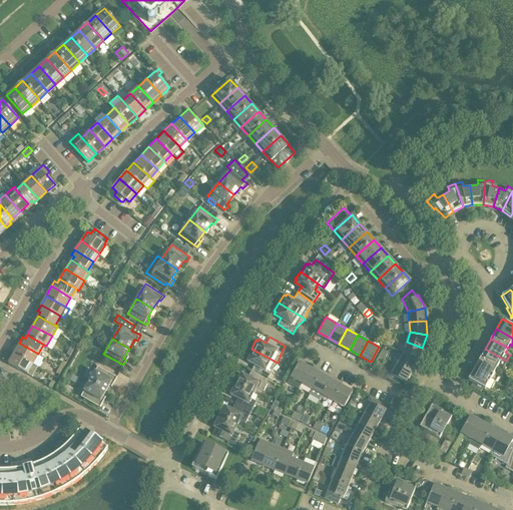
[(422,348),(407,342),(403,352),(418,360),(422,348)]
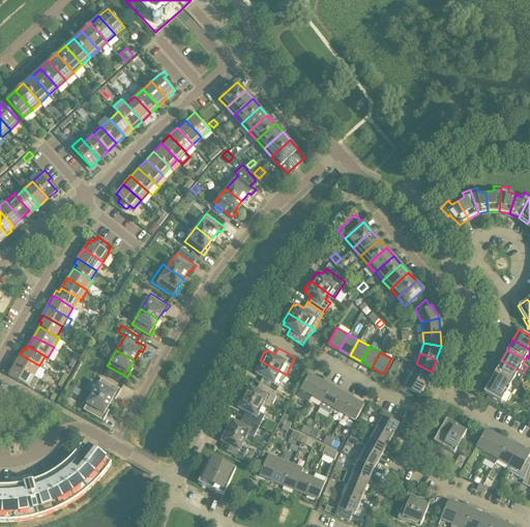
[(39,366),(20,354),(15,363),(34,375),(39,366)]
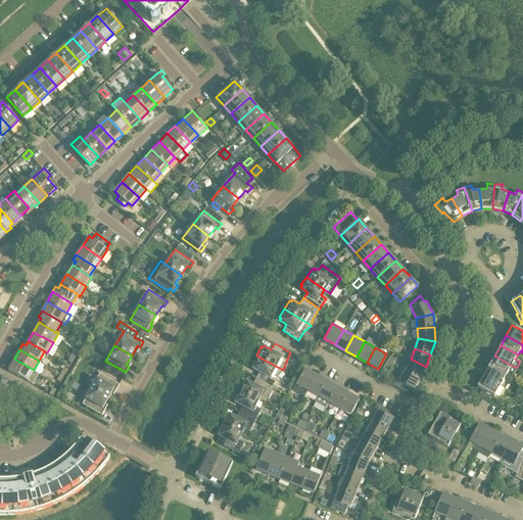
[(283,370),(256,356),(251,364),(253,365),(252,367),(259,371),(256,377),(273,385),(278,375),(283,371),(283,370)]
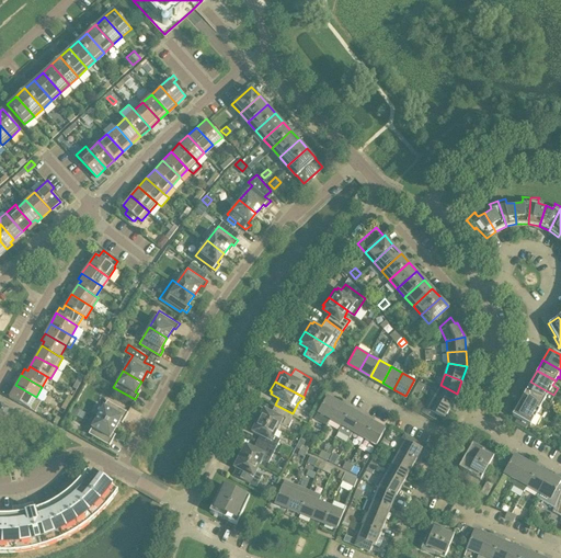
[(553,395),(530,382),(525,391),(542,402),(546,398),(550,401),(553,395)]
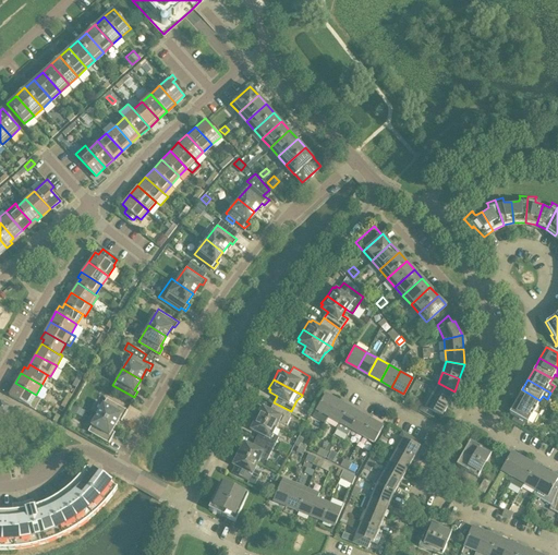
[(10,393),(9,394),(31,406),(35,408),(40,397),(36,395),(26,389),(15,383),(10,393)]
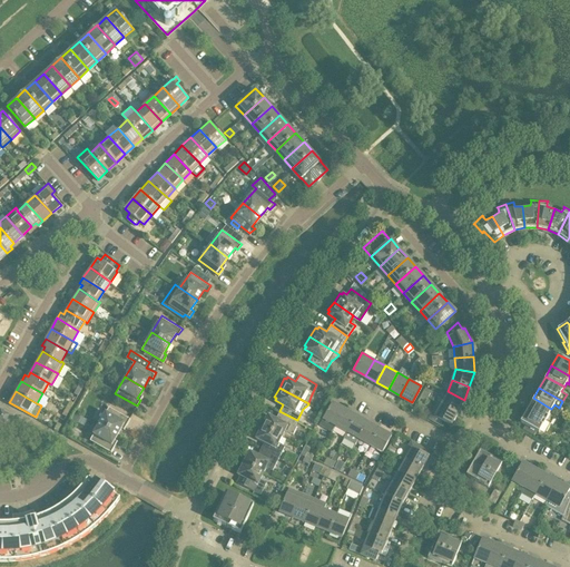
[(464,400),(448,391),(442,403),(458,412),(464,400)]
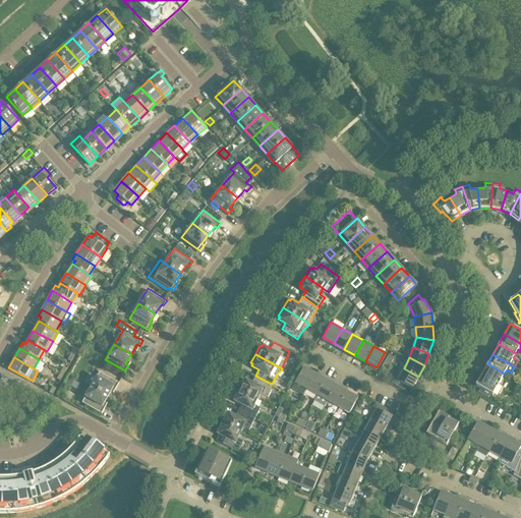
[(504,373),(487,363),(481,373),(503,386),(507,380),(502,378),(504,373)]
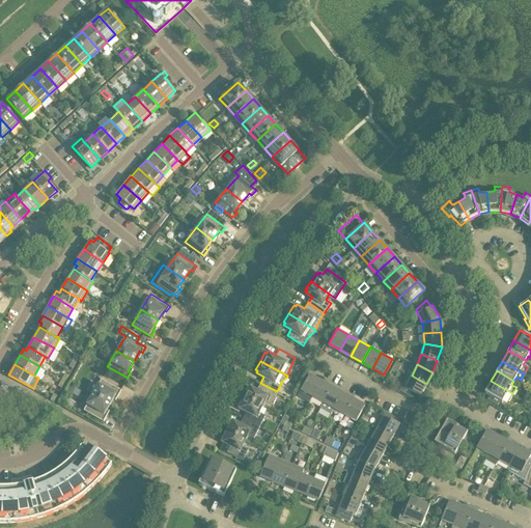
[(309,373),(301,388),(298,394),(308,400),(312,394),(320,380),(309,373)]
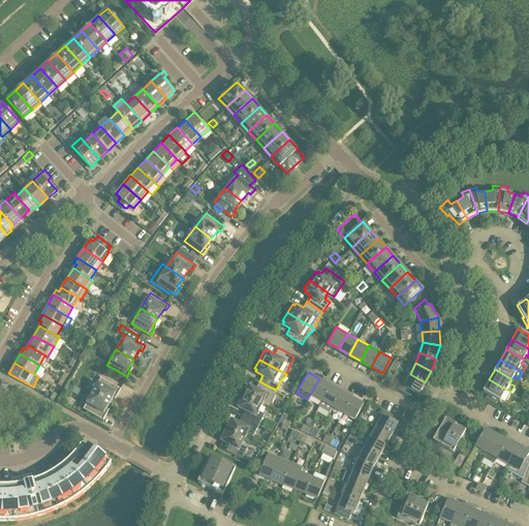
[(410,374),(406,372),(398,387),(410,394),(412,391),(418,394),(425,382),(410,374)]
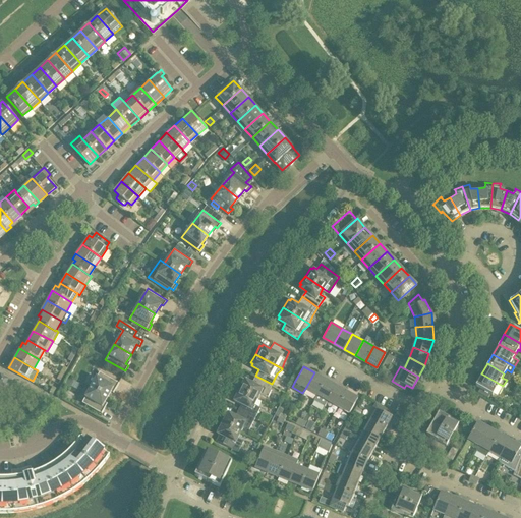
[(91,386),(108,395),(113,386),(116,387),(119,382),(100,370),(91,386)]
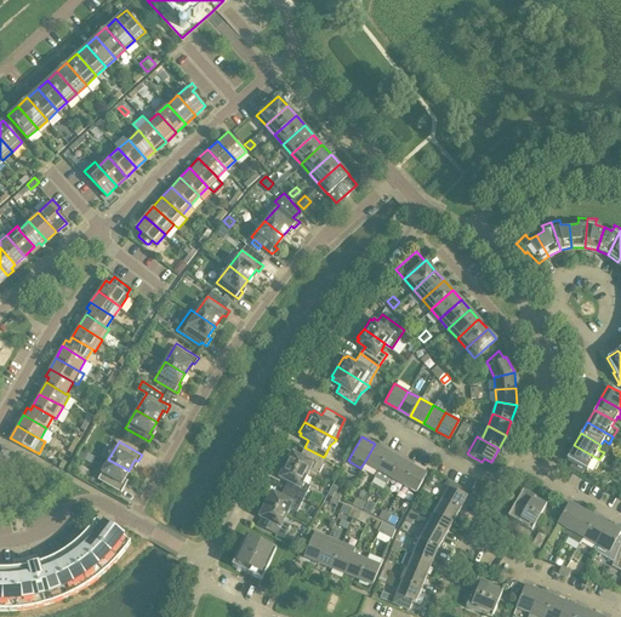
[(375,444),(365,461),(377,468),(388,451),(375,444)]
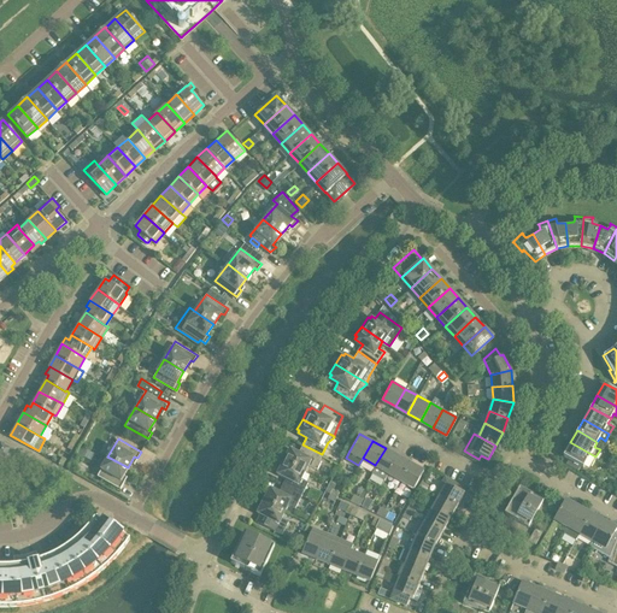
[(595,457),(570,442),(563,455),(569,458),(566,463),(577,469),(580,465),(583,466),(586,461),(592,464),(595,457)]
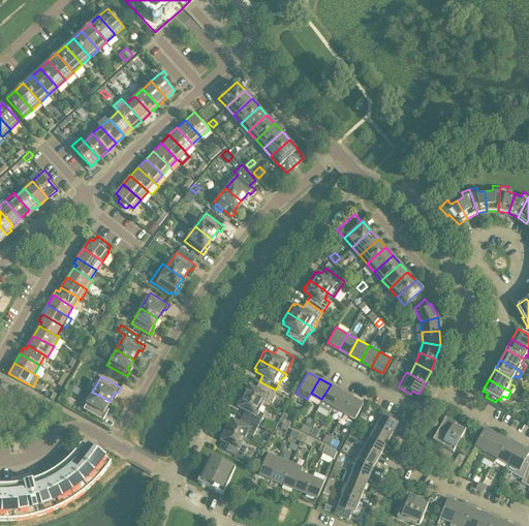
[(74,383),(69,380),(66,387),(70,390),(74,383)]
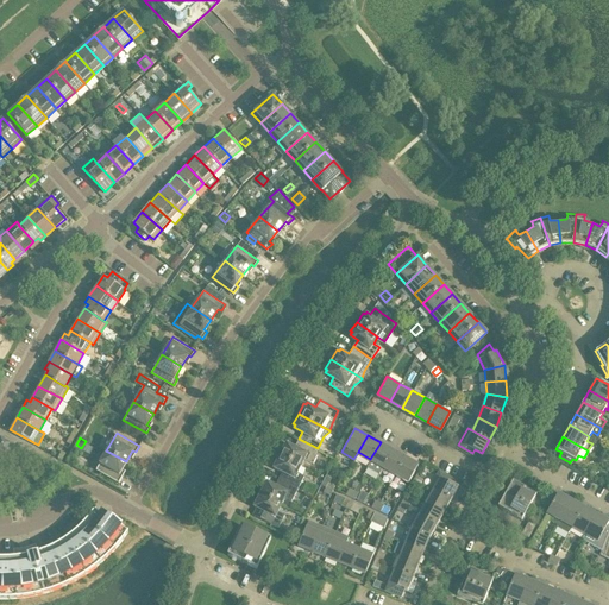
[(283,442),(277,452),(301,464),(305,458),(311,461),(312,460),(313,461),(315,457),(318,453),(315,452),(318,448),(299,439),(295,446),(286,441),(284,443),(283,442)]
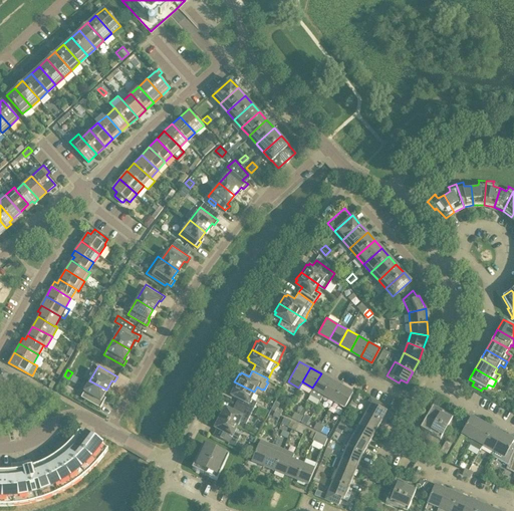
[(312,388),(313,389),(310,394),(320,400),(323,394),(331,379),(321,373),(312,388)]
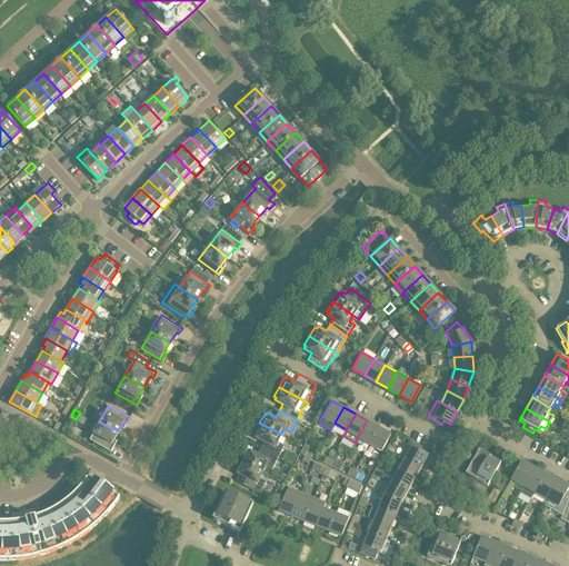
[(367,420),(358,436),(369,443),(379,426),(367,420)]
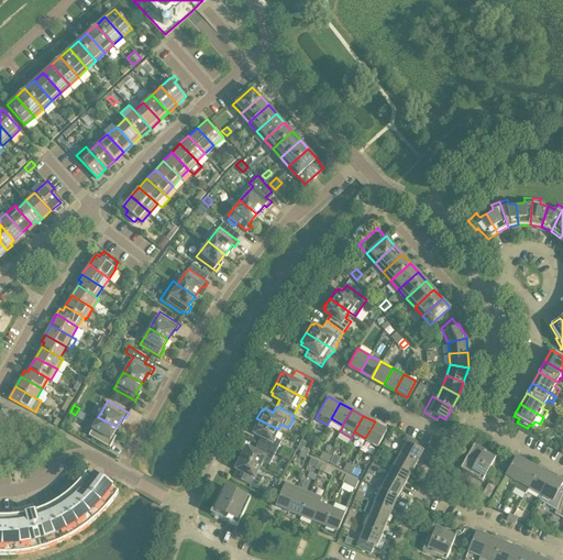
[(117,427),(98,417),(89,434),(110,446),(113,439),(111,438),(117,427)]
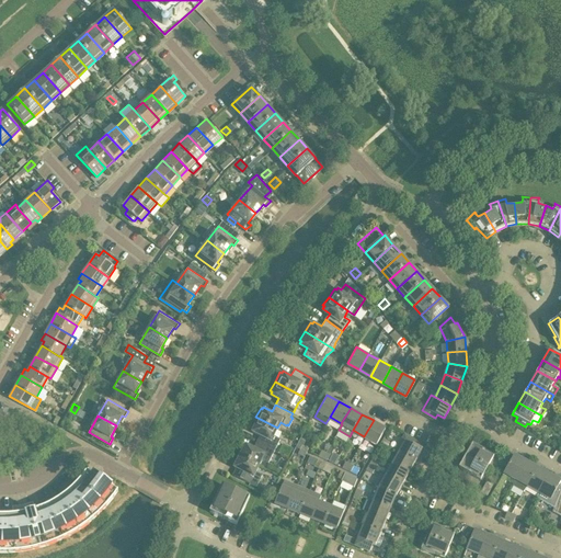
[(277,428),(255,417),(251,426),(253,428),(252,430),(260,434),(256,440),(274,450),(277,443),(281,437),(274,434),(277,428)]
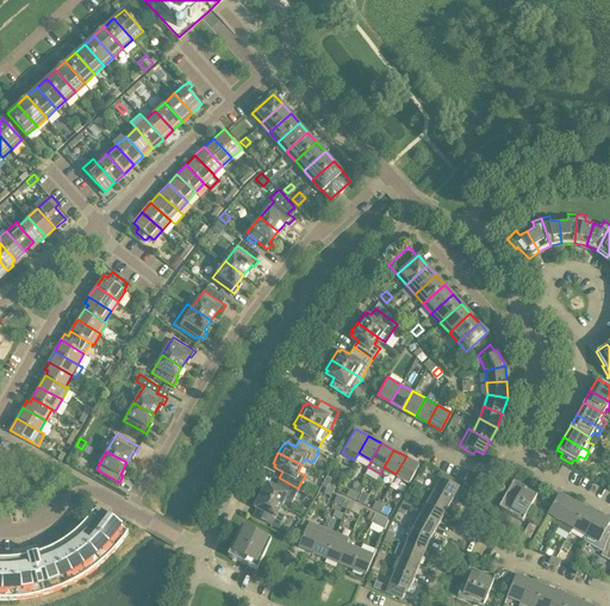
[(418,464),(406,456),(396,474),(409,481),(418,464)]
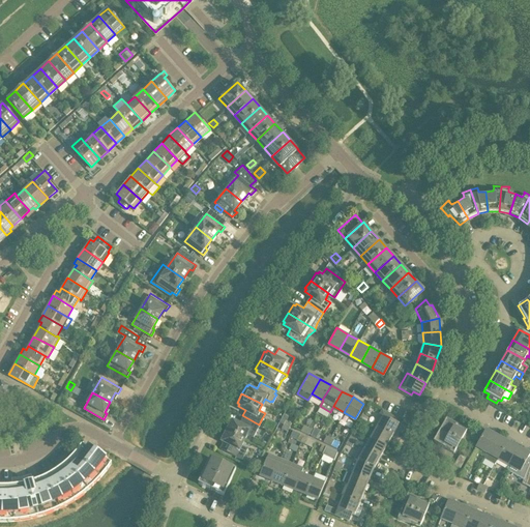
[(382,409),(380,412),(374,423),(377,426),(392,434),(399,423),(394,420),(396,417),(382,409)]
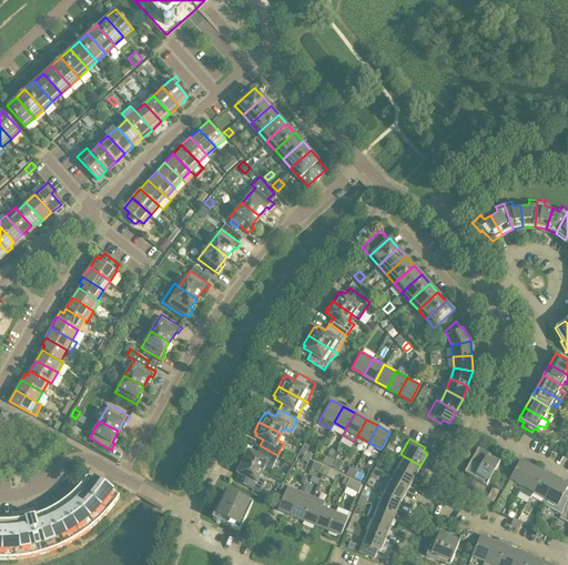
[(304,442),(300,451),(304,453),(311,456),(312,452),(307,450),(310,444),(304,442)]
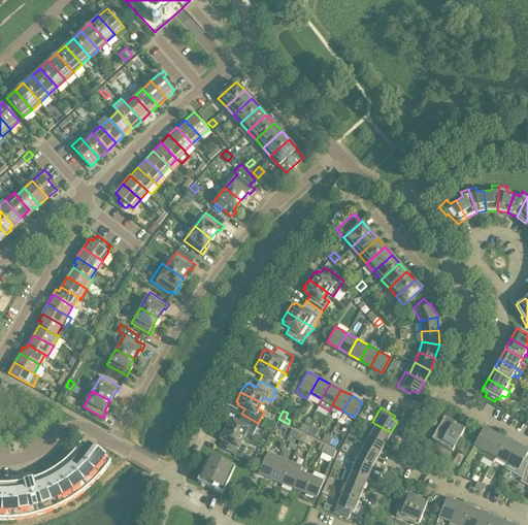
[(228,418),(224,426),(243,437),(246,430),(253,433),(258,423),(241,414),(238,420),(231,416),(230,418),(228,418)]
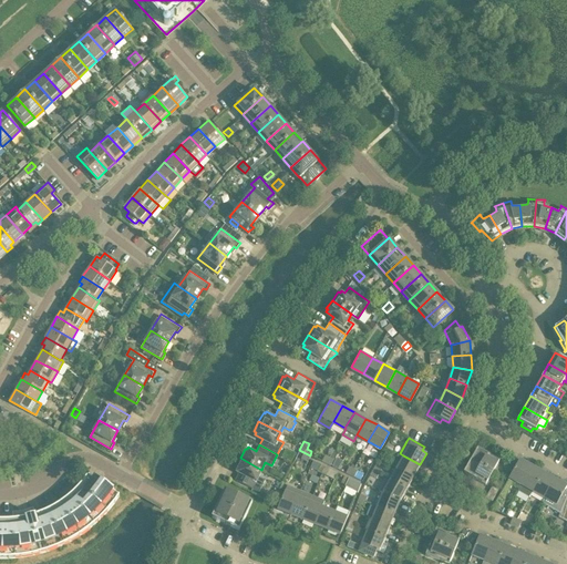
[(471,459),(493,471),(500,459),(477,447),(471,459)]
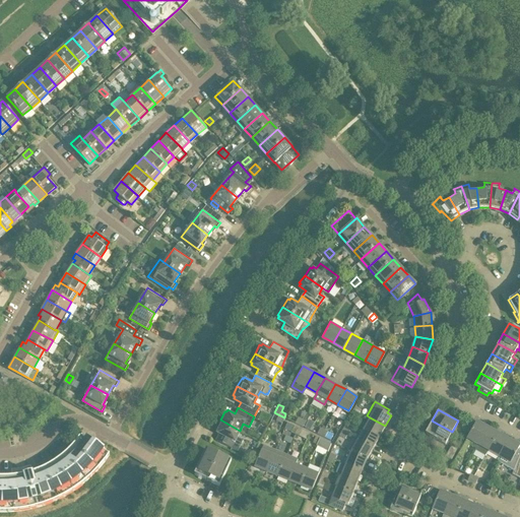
[(473,417),(468,414),(462,426),(467,429),(473,417)]
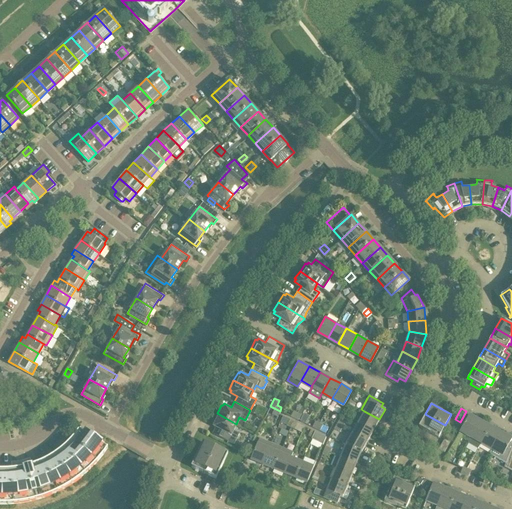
[(379,419),(364,411),(358,422),(373,430),(379,419)]
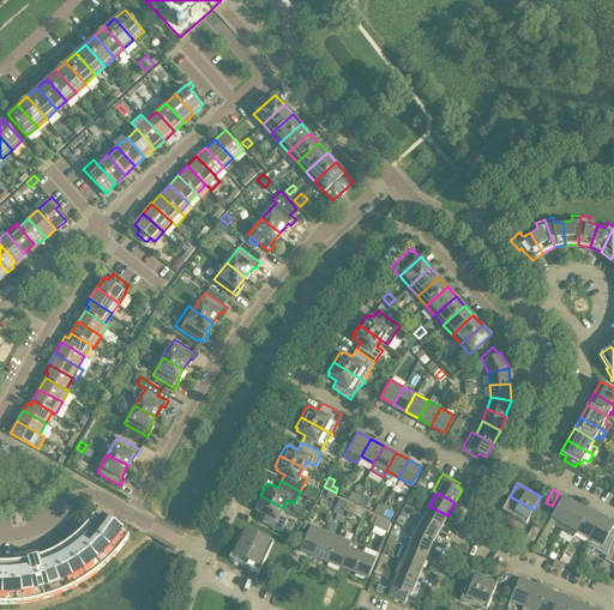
[(365,494),(360,503),(367,507),(372,496),(365,494)]
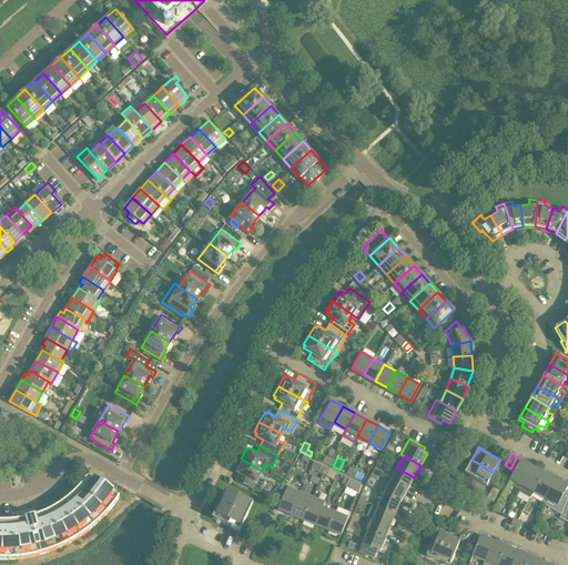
[(262,471),(241,458),(236,468),(237,468),(236,471),(240,473),(236,480),(260,491),(265,480),(259,476),(262,471)]
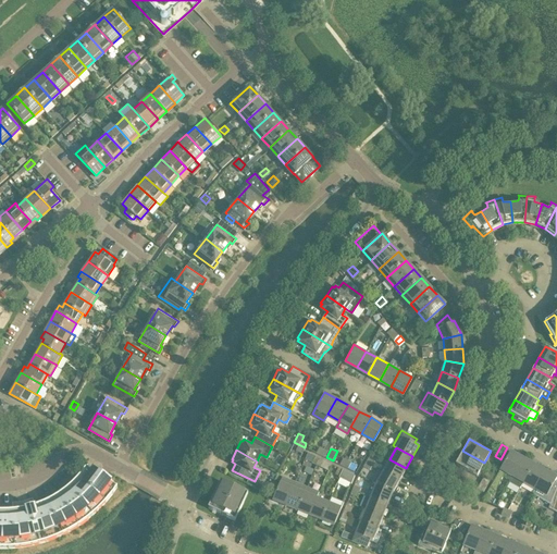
[(494,489),(493,489),(496,490),(497,483),(499,484),(500,478),(505,470),(511,475),(522,456),(510,450),(500,468),(490,485),(494,489)]
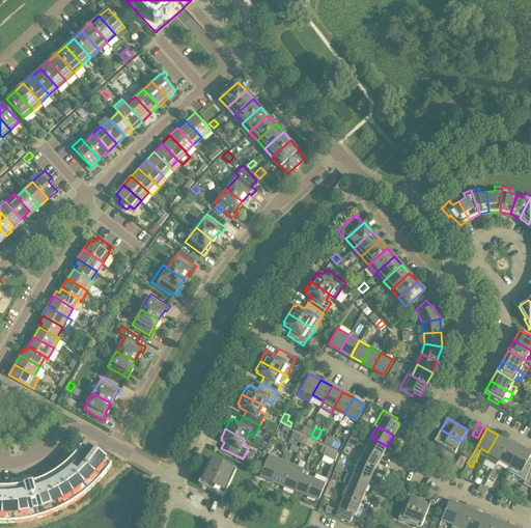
[(290,436),(297,439),(300,433),(294,429),(290,436)]
